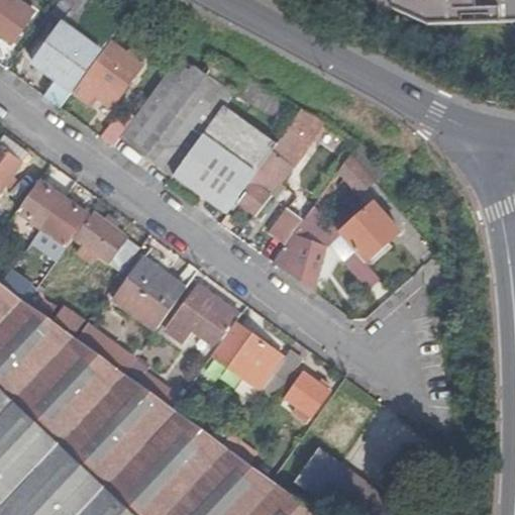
[(0,33),(12,42),(31,15),(10,0),(0,0),(0,33)]
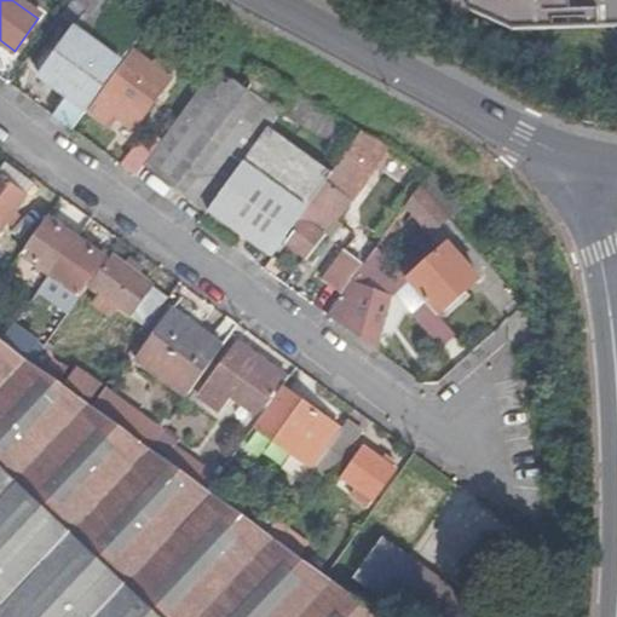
[(145,30),(90,0),(67,0),(55,18),(73,32),(41,74),(68,94),(52,115),(73,130),(145,30)]
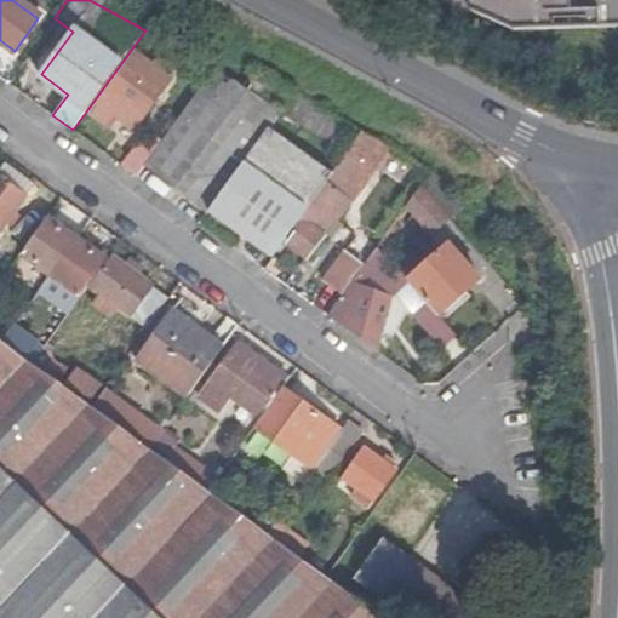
[(468,0),(469,6),(518,30),(617,26),(617,0),(468,0)]
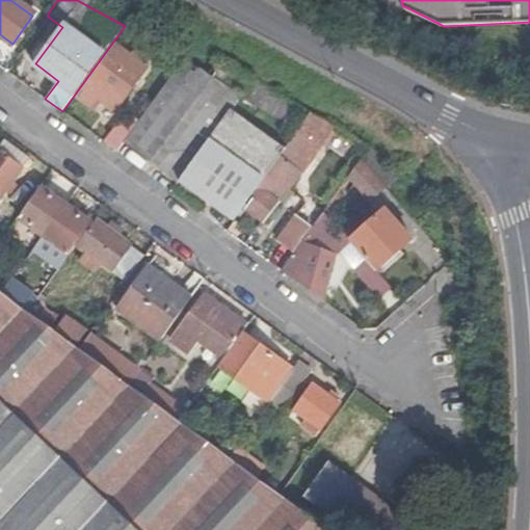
[(120,40),(128,46),(133,38),(125,32),(120,40)]
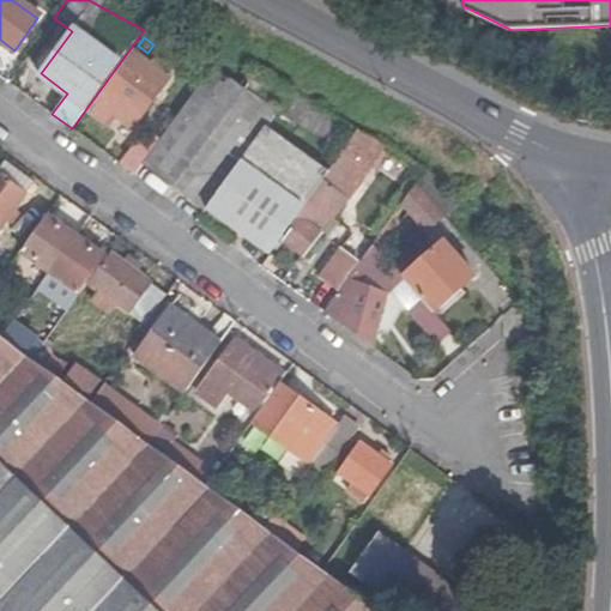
[(156,68),(134,52),(97,102),(129,127),(141,113),(122,98),(137,79),(144,85),(156,68)]
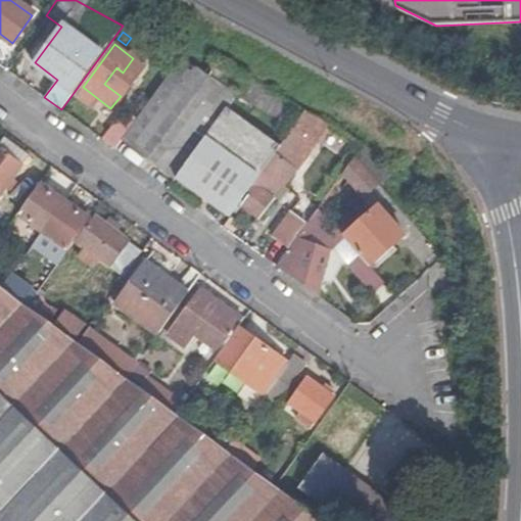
[(127,129),(120,138),(174,178),(224,108),(238,89),(181,57),(168,76),(127,129)]
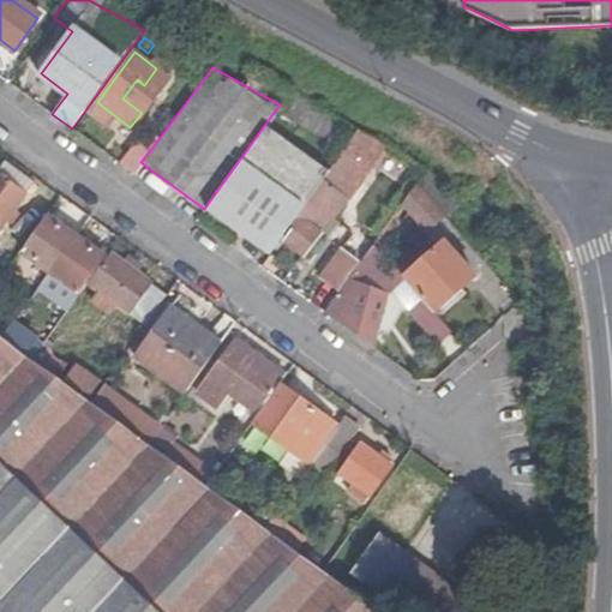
[(204,209),(268,255),(279,240),(327,174),(263,127),(204,209)]
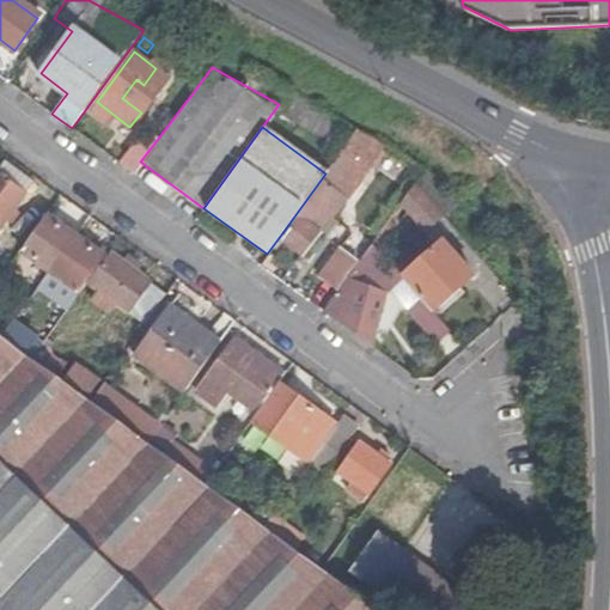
[(325,174),(278,239),(298,254),(341,196),(334,191),(348,170),(360,178),(376,158),(349,141),(348,142),(325,174)]
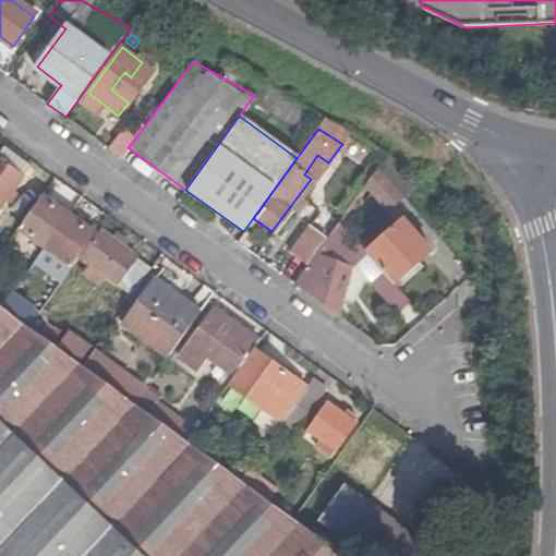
[(123,130),(108,148),(120,157),(128,147),(135,137),(123,130)]
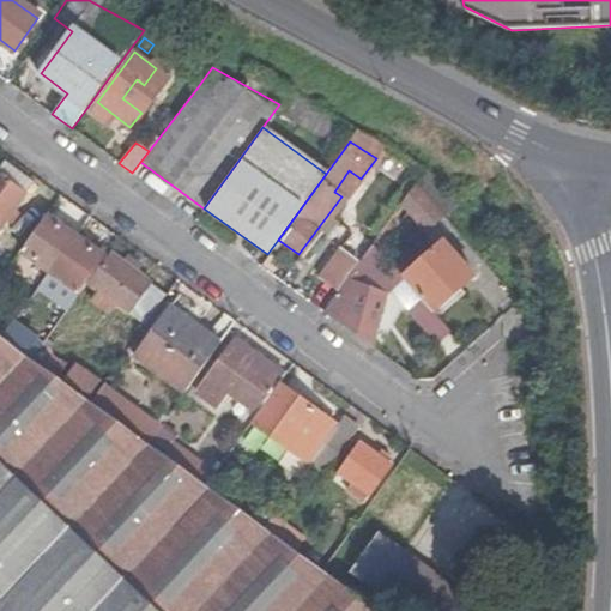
[(0,225),(36,180),(5,157),(0,163),(0,225)]
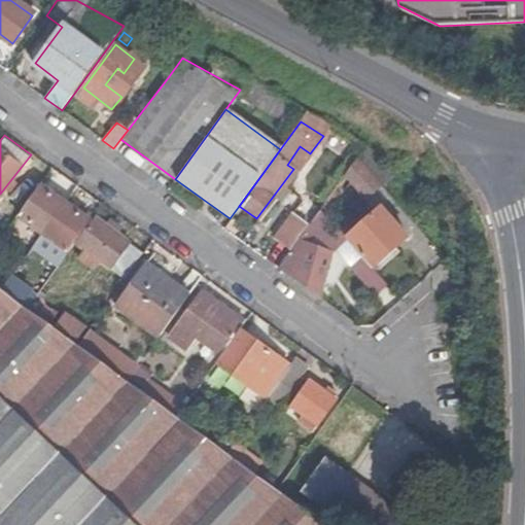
[(355,166),(380,194),(391,182),(368,154),(355,166)]
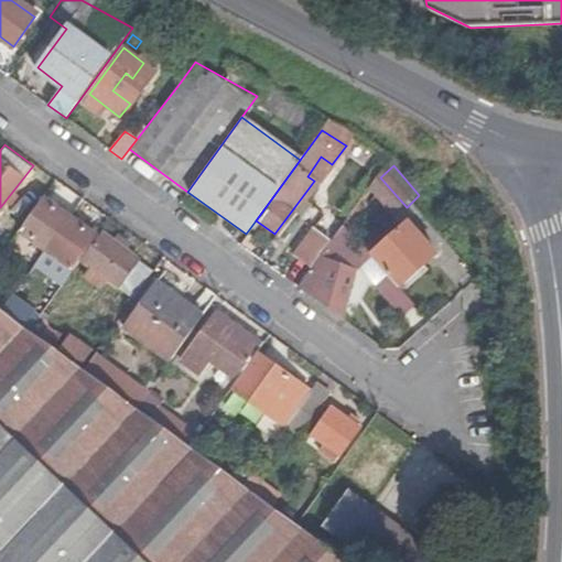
[(393,219),(407,207),(380,177),(379,176),(368,191),(393,219)]
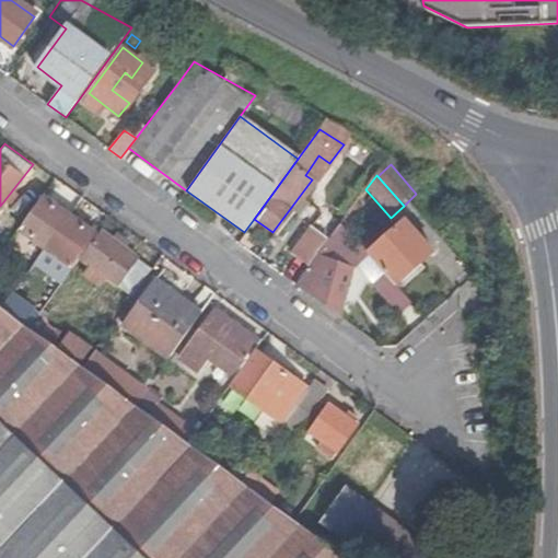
[(44,244),(67,212),(44,195),(20,227),(44,244)]
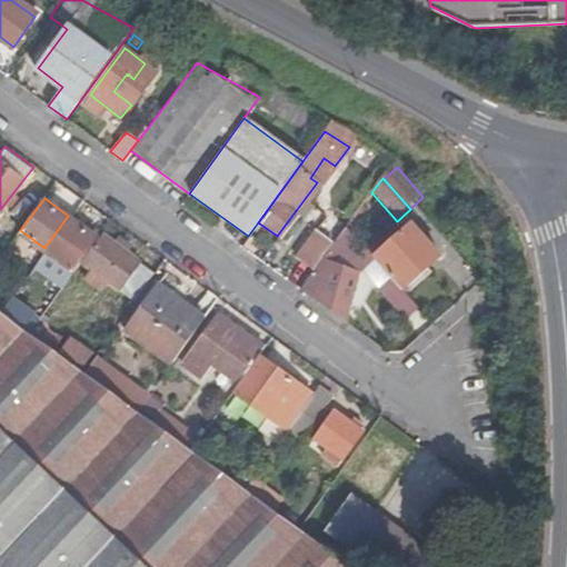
[(45,248),(73,270),(98,238),(85,228),(68,216),(45,248)]
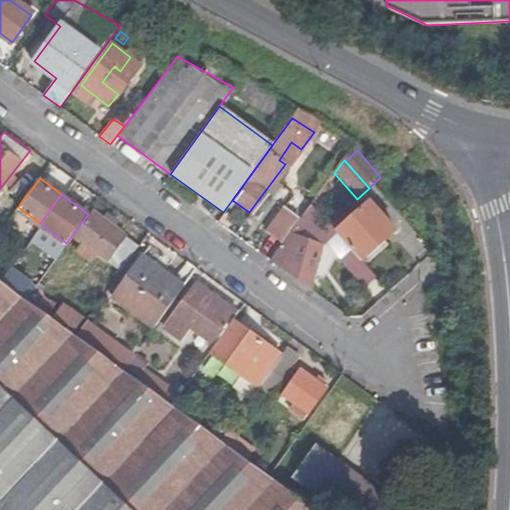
[(80,200),(76,205),(88,214),(92,208),(80,200)]
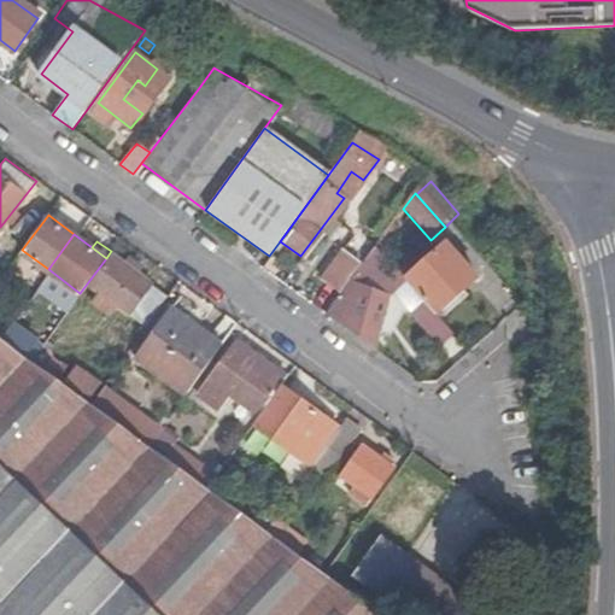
[(363,264),(340,296),(324,316),(344,331),(345,326),(375,333),(391,292),(394,293),(406,286),(375,249),(363,264)]
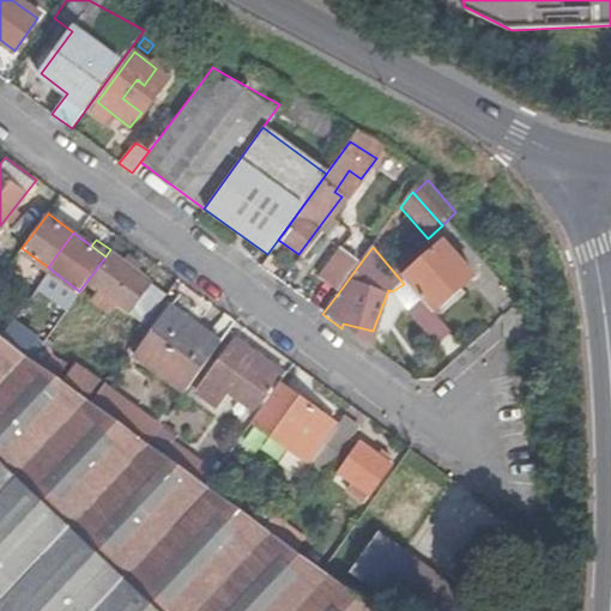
[(315,278),(338,294),(361,262),(339,248),(315,278)]
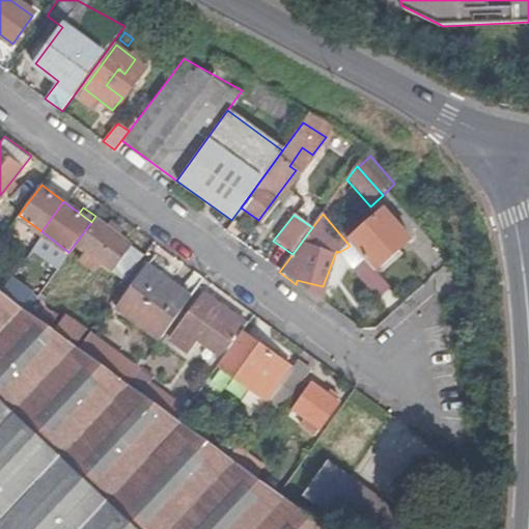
[(384,215),(350,246),(363,259),(370,269),(405,238),(384,215)]
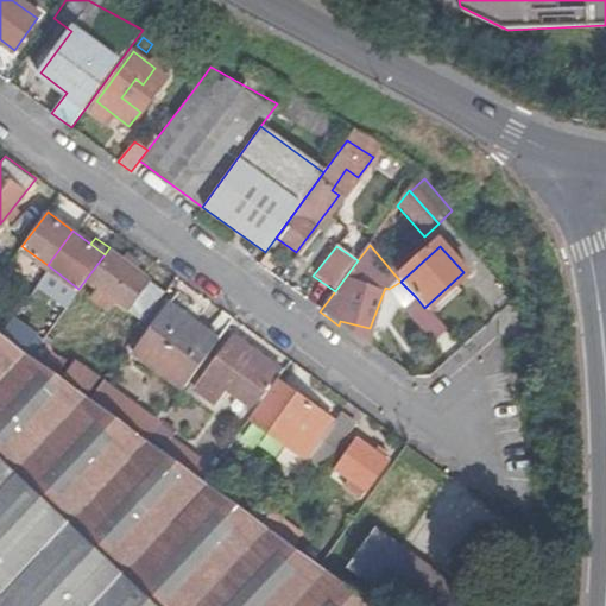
[(112,254),(90,282),(143,319),(164,292),(134,271),(140,264),(126,254),(121,260),(112,254)]
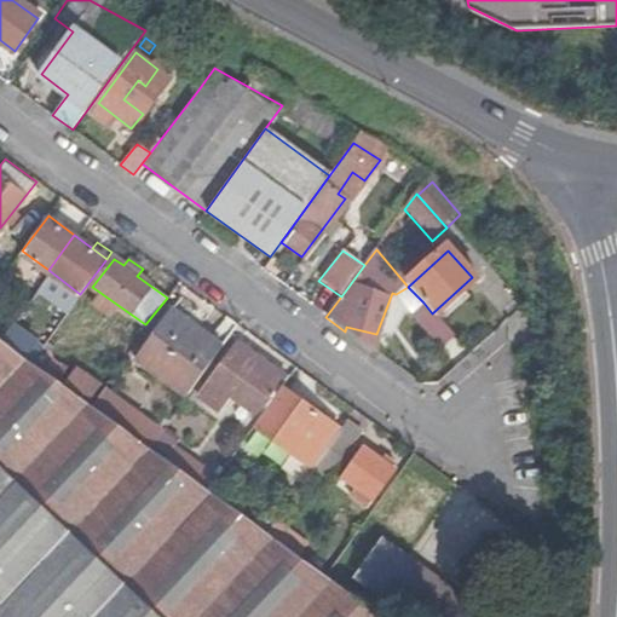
[(434,346),(449,333),(432,313),(424,303),(408,316),(434,346)]
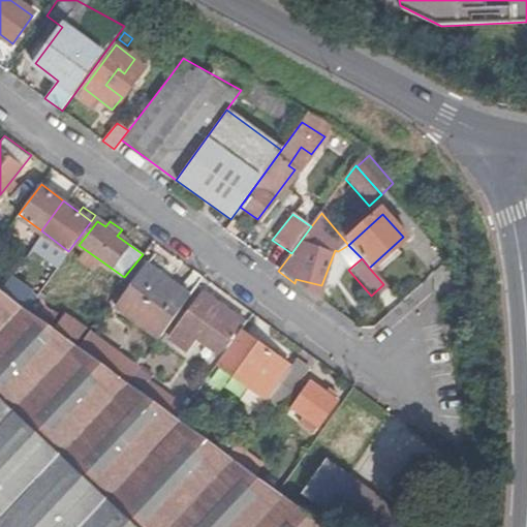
[(145,265),(114,307),(156,338),(188,296),(145,265)]
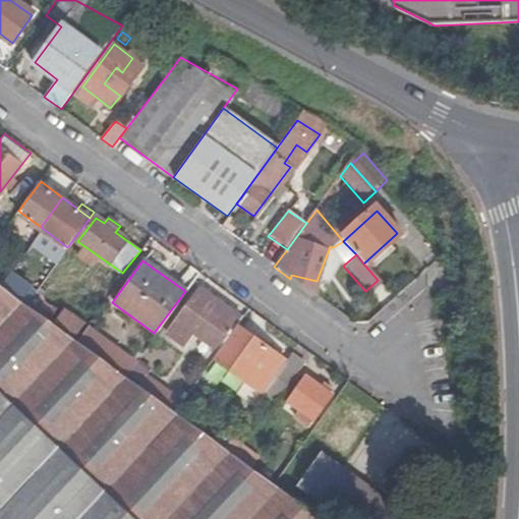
[(10,273),(1,284),(16,294),(24,284),(10,273)]
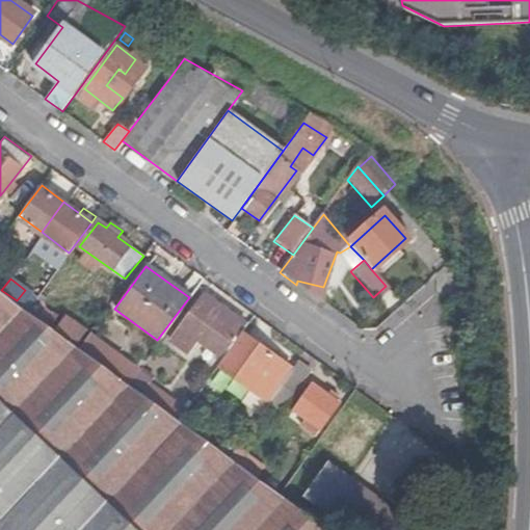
[(325,529),(260,481),(216,448),(167,413),(114,373),(68,339),(17,300),(1,290),(0,289),(0,529),(325,529)]
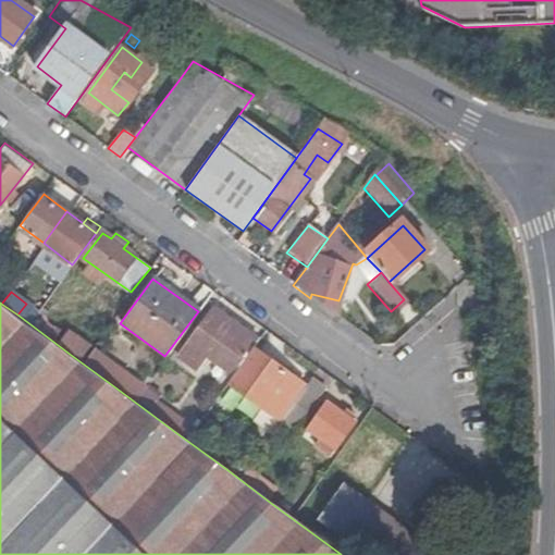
[(209,357),(235,377),(261,341),(216,307),(180,355),(199,369),(209,357)]
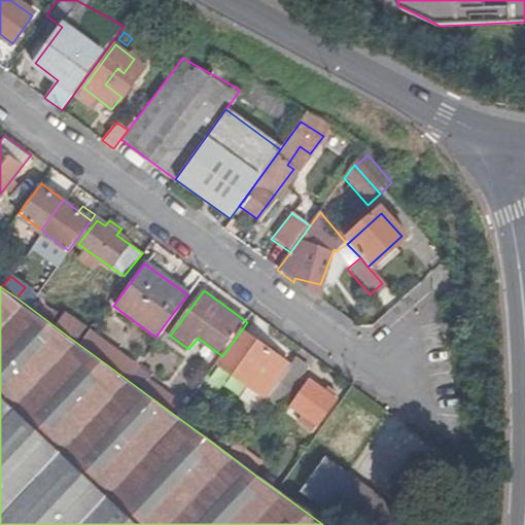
[(67,327),(73,320),(62,311),(56,319),(67,327)]
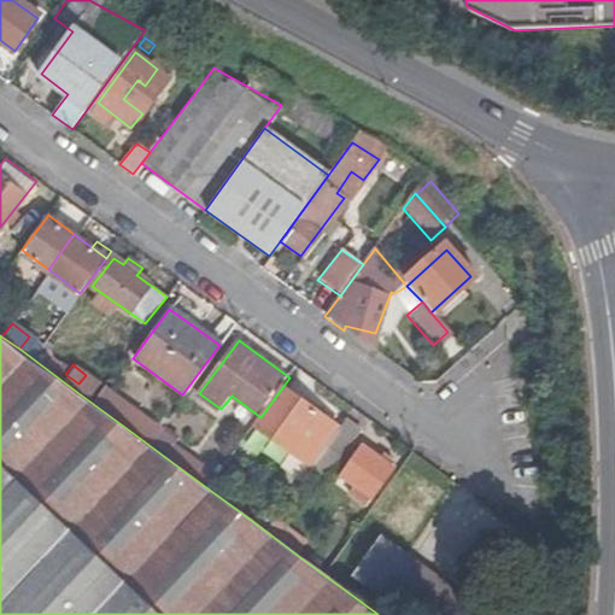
[(89,379),(78,393),(133,433),(144,420),(89,379)]
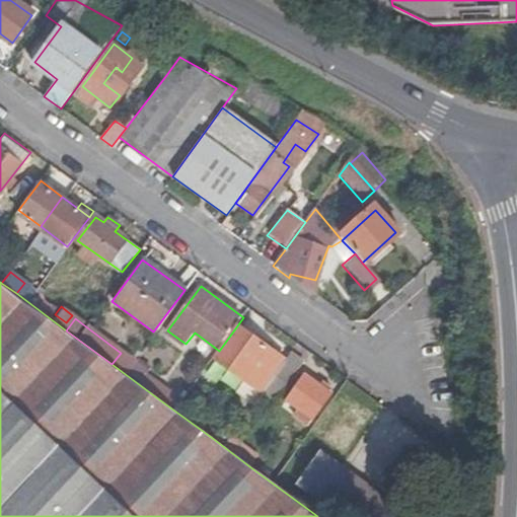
[(220,360),(262,390),(274,373),(283,361),(242,329),(220,360)]
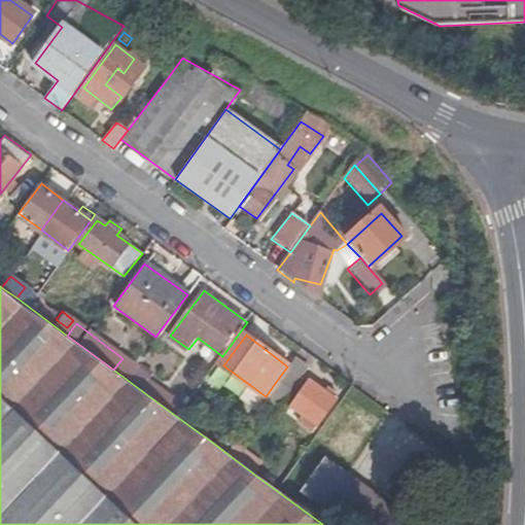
[(138,364),(125,355),(123,358),(113,370),(166,409),(173,400),(134,371),(138,364)]
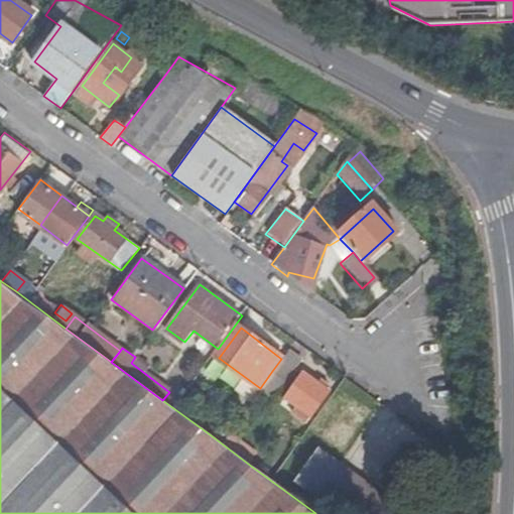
[(287,352),(281,359),(272,371),(284,379),(299,361),(287,352)]
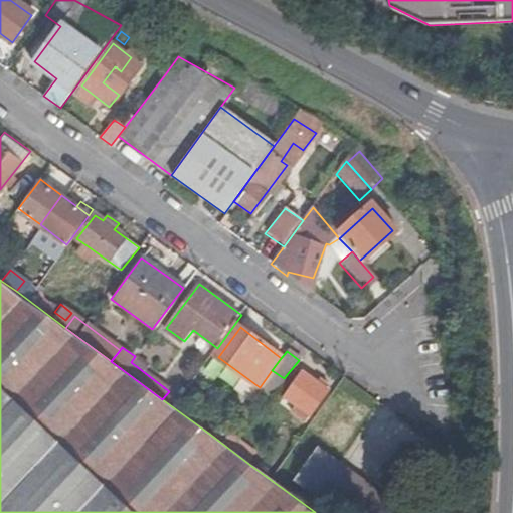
[(306,423),(329,393),(304,373),(285,397),(294,404),(290,411),(306,423)]
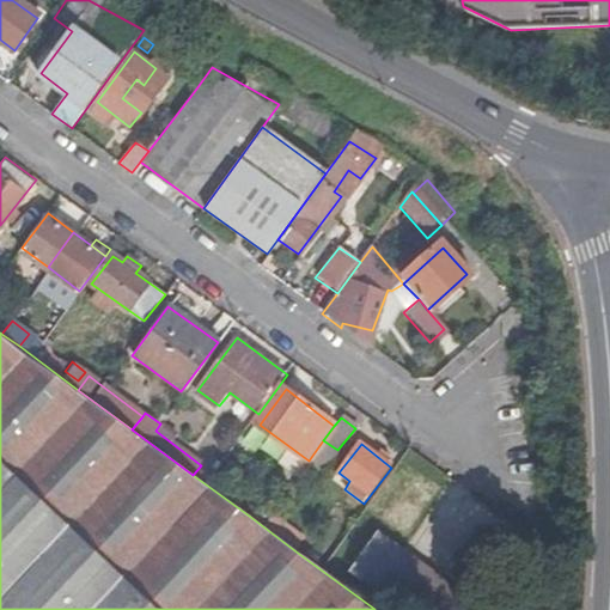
[(249,516),(299,554),(312,536),(262,498),(249,516)]
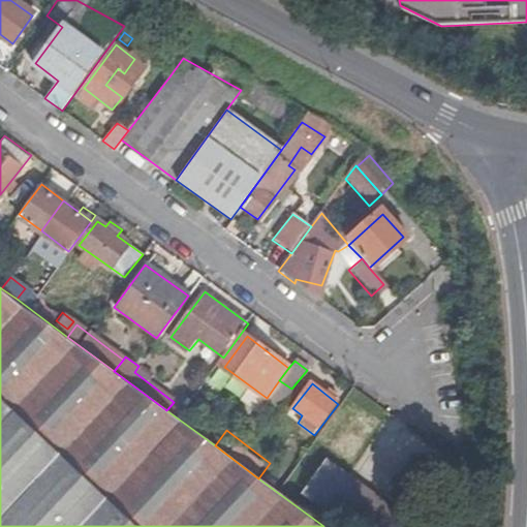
[(299,491),(347,526),(401,526),(405,523),(321,461),(299,491)]
